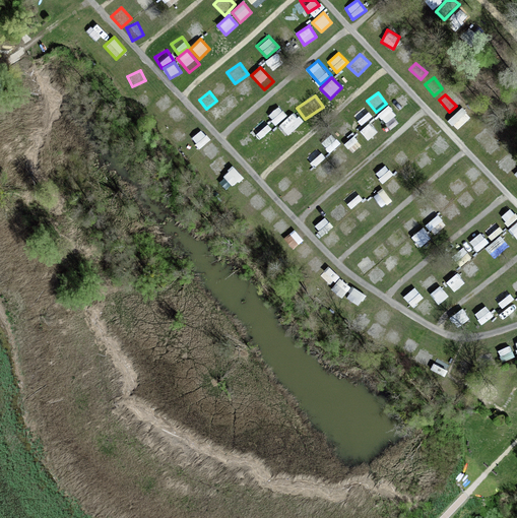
[(363,104),(348,113),(358,126),(372,117),(363,104)]
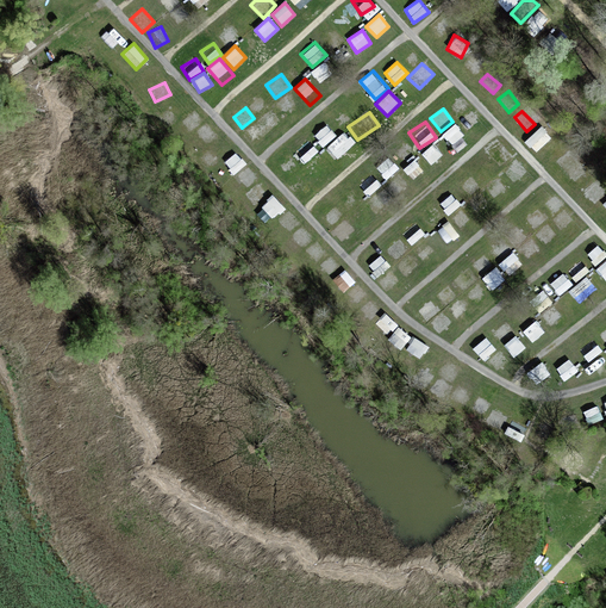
[(451,146),(464,135),(455,123),(442,134),(451,146)]
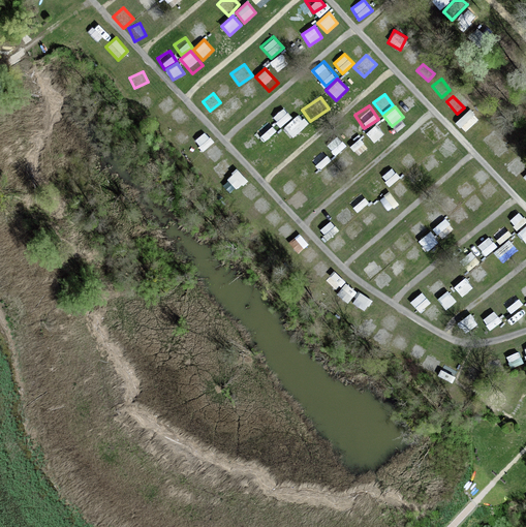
[(279,126),(290,118),(284,109),(273,117),(279,126)]
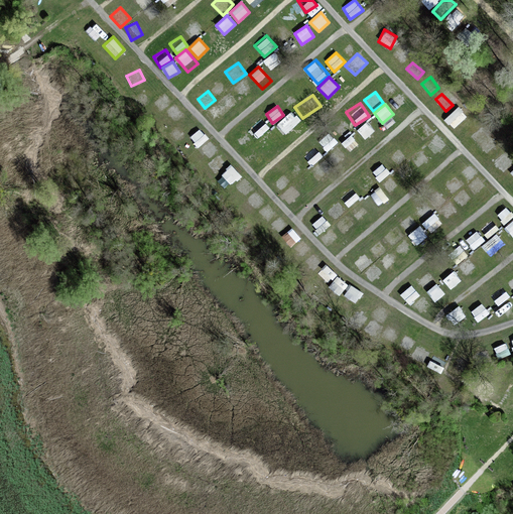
[(452,129),(466,116),(458,108),(443,120),(452,129)]
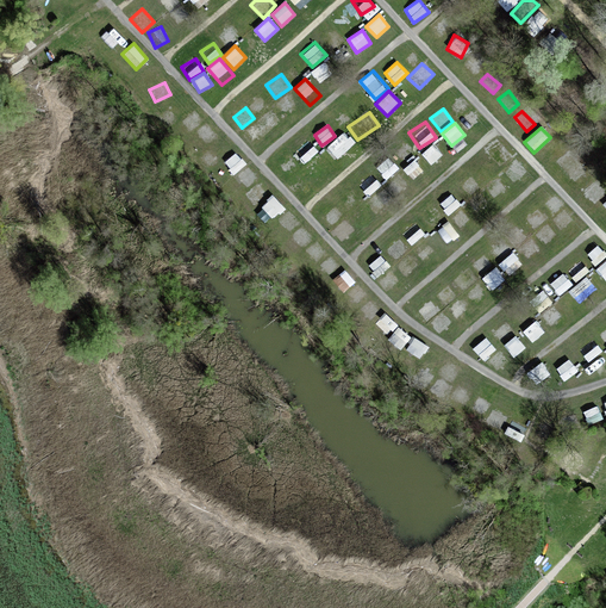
[(336,140),(325,149),(335,159),(344,149),(336,140)]
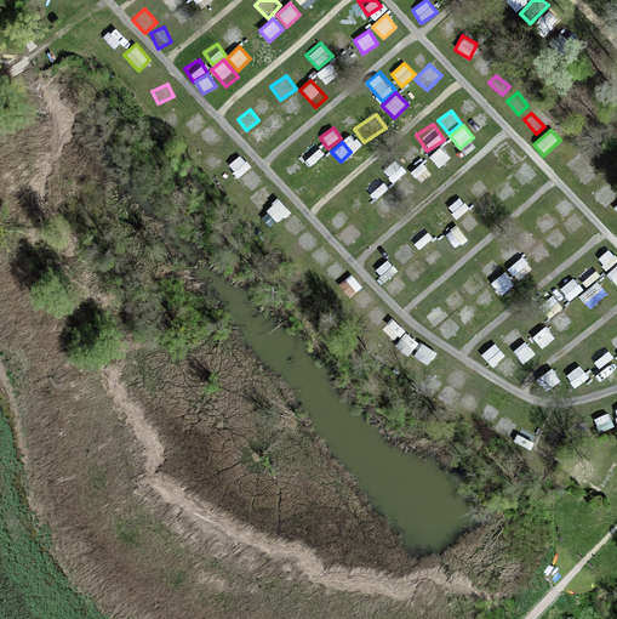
[(438,166),(449,158),(441,147),(429,155),(438,166)]
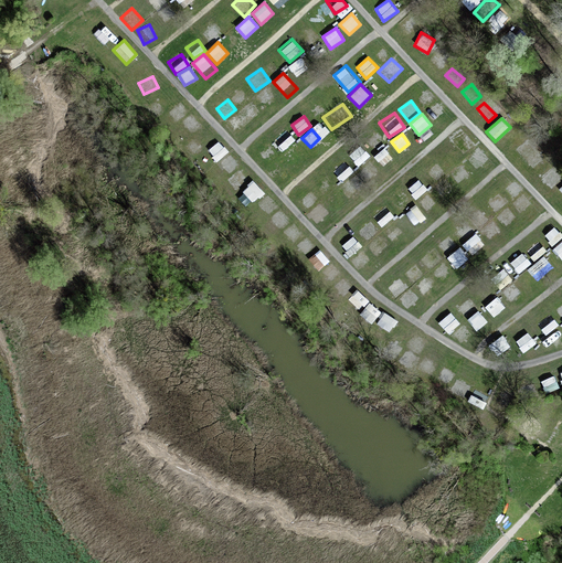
[(207,146),(214,161),(228,155),(221,139),(207,146)]
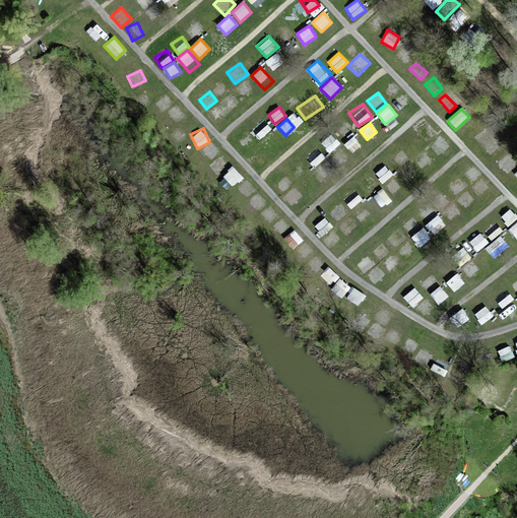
[(334,134),(321,142),(327,152),(339,144),(334,134)]
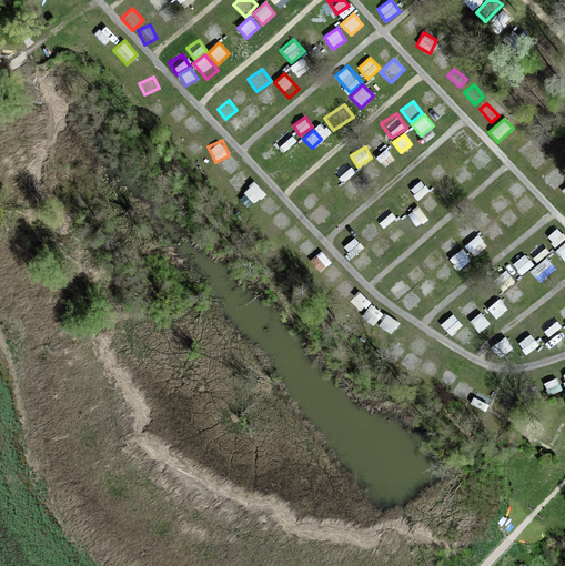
[(384,167),(394,159),(386,149),(375,157),(384,167)]
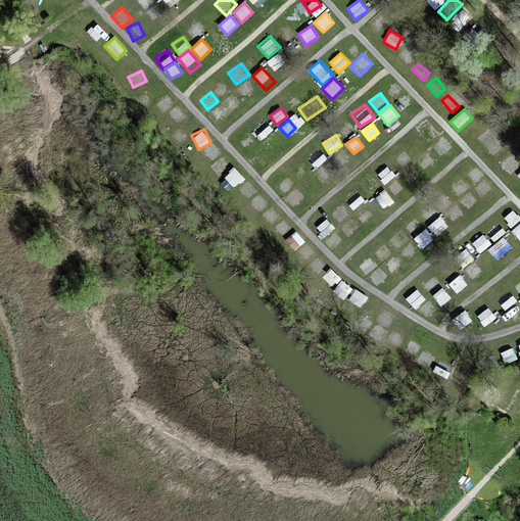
[(437,155),(451,149),(445,138),(432,144),(437,155)]
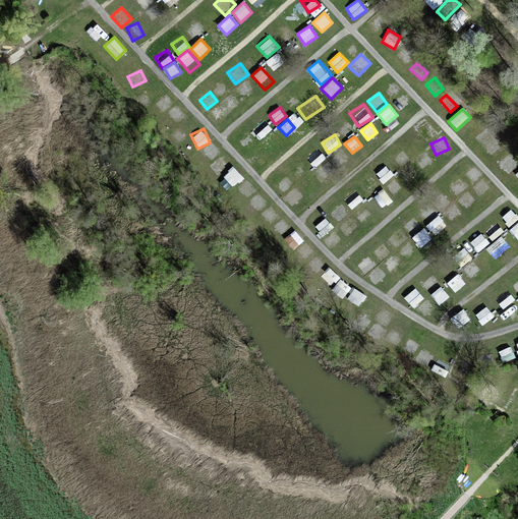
[(210,161),(221,152),(213,140),(200,150),(210,161)]
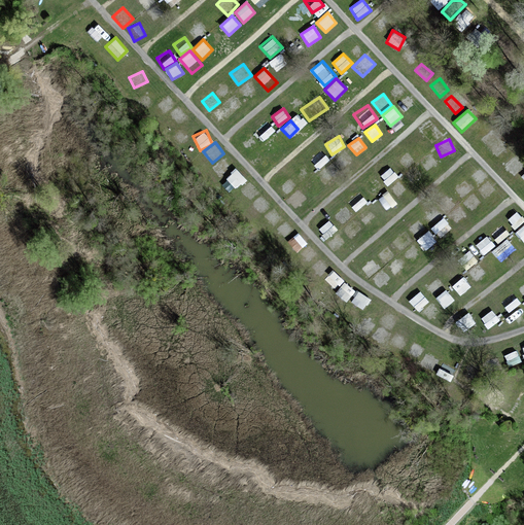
[(309,160),(318,170),(329,160),(320,149),(309,160)]
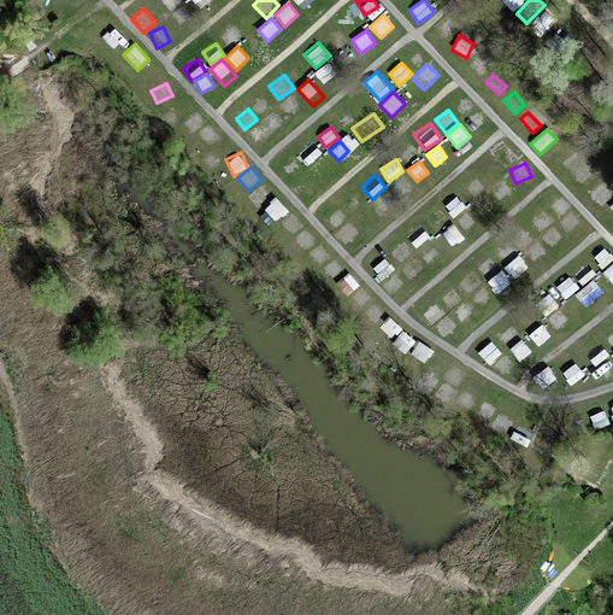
[(497,200),(510,192),(501,180),(489,189),(497,200)]
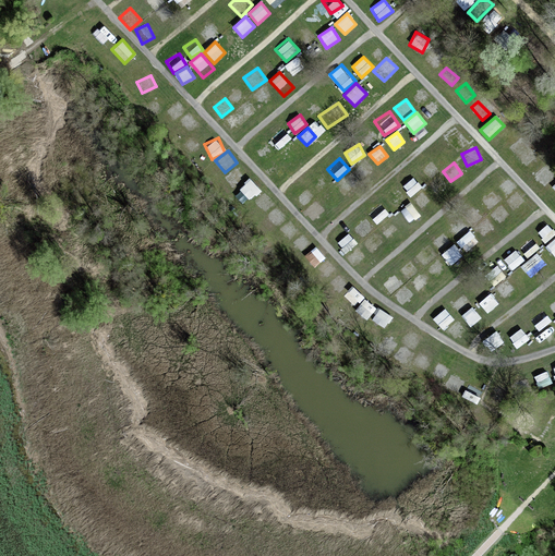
[(532,174),(544,188),(554,178),(543,165),(532,174)]
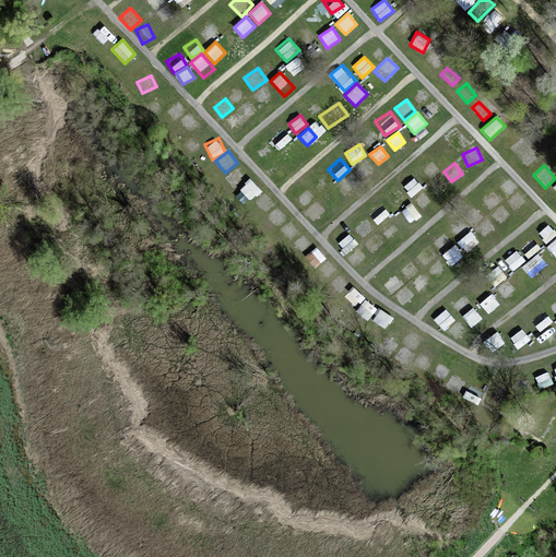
[(232,188),(244,179),(236,168),(224,177),(232,188)]
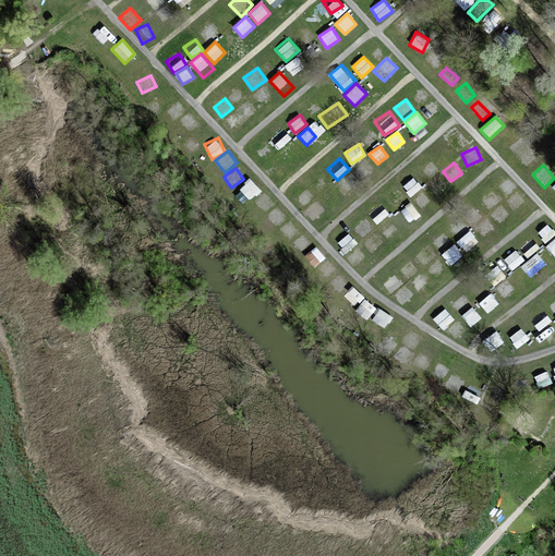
[(435,195),(447,185),(437,174),(426,185),(435,195)]
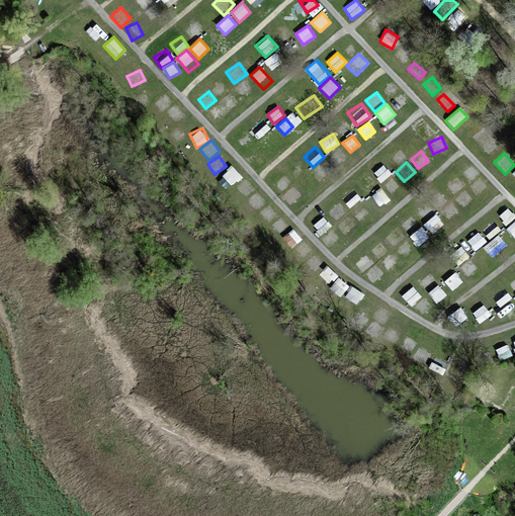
[(383,164),(372,173),(380,182),(392,174),(383,164)]
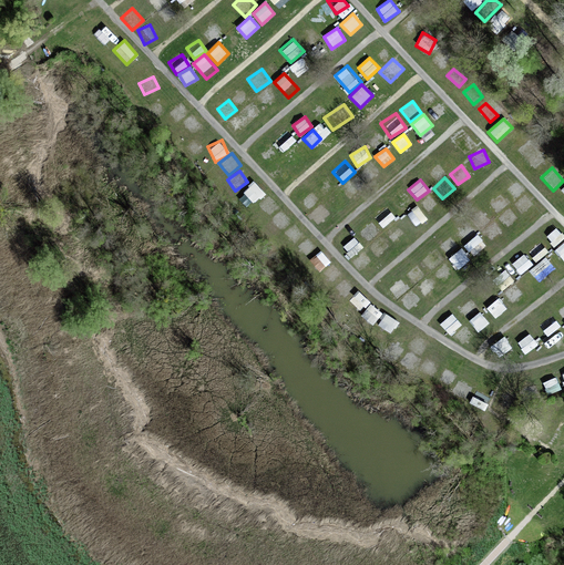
[(253,204),(265,193),(254,181),(242,192),(253,204)]
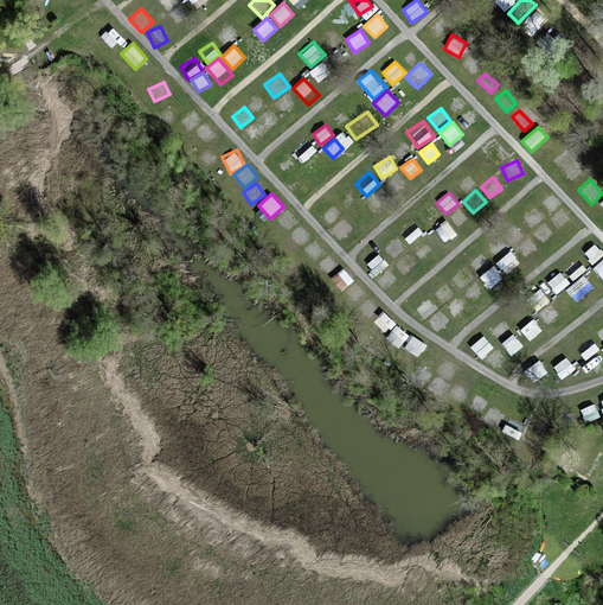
[(546,214),(559,209),(555,196),(541,201),(546,214)]
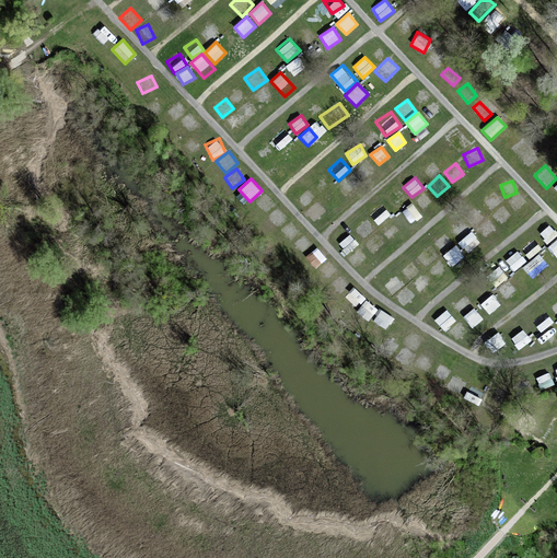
[(494,190),(482,200),(490,211),(502,201),(494,190)]
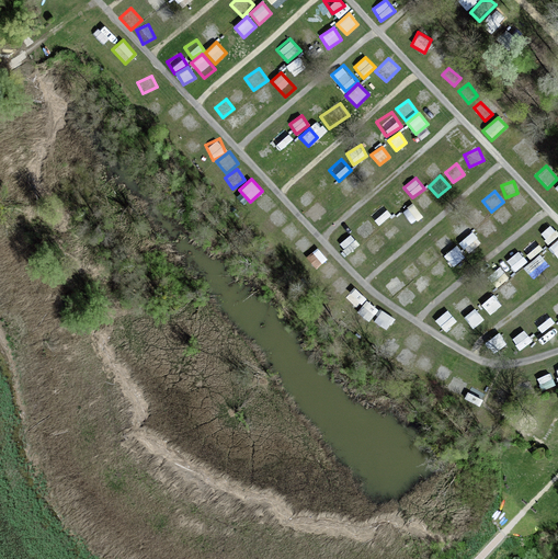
[(255,201),(265,214),(276,204),(266,192),(255,201)]
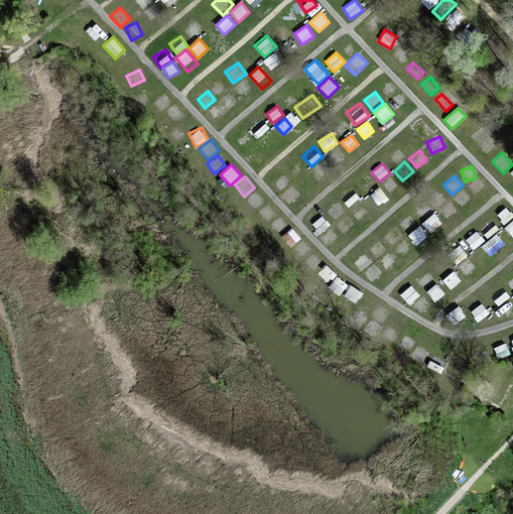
[(389,194),(397,185),(388,176),(380,184),(389,194)]
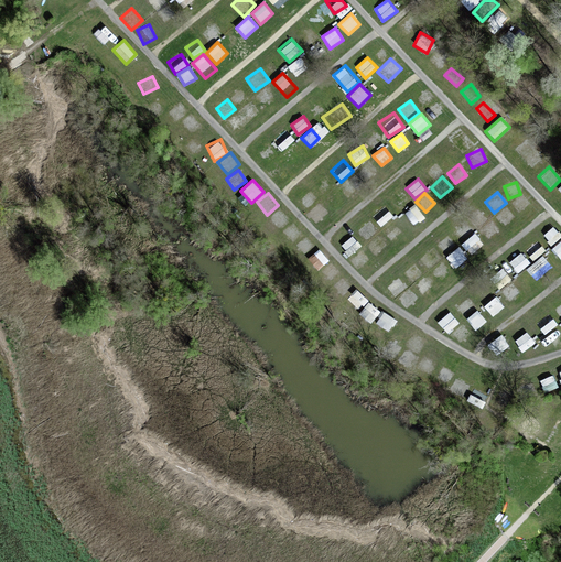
[(518,214),(530,204),(521,193),(509,203),(518,214)]
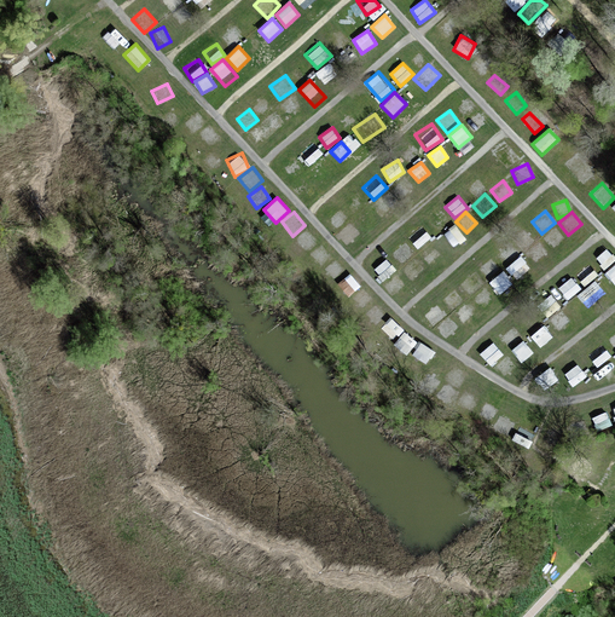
[(415,220),(402,232),(418,248),(430,237),(415,220)]
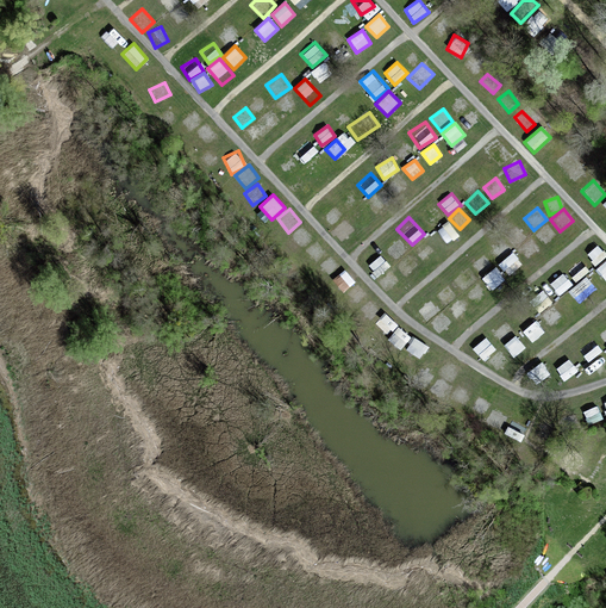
[(342,242),(355,229),(344,218),(331,230),(342,242)]
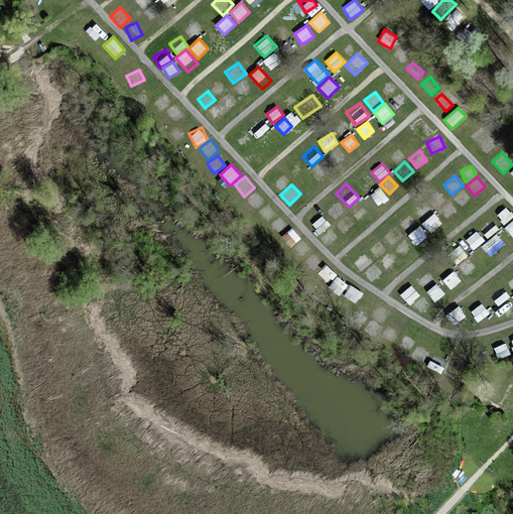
[(369,195),(378,207),(388,199),(379,186),(369,195)]
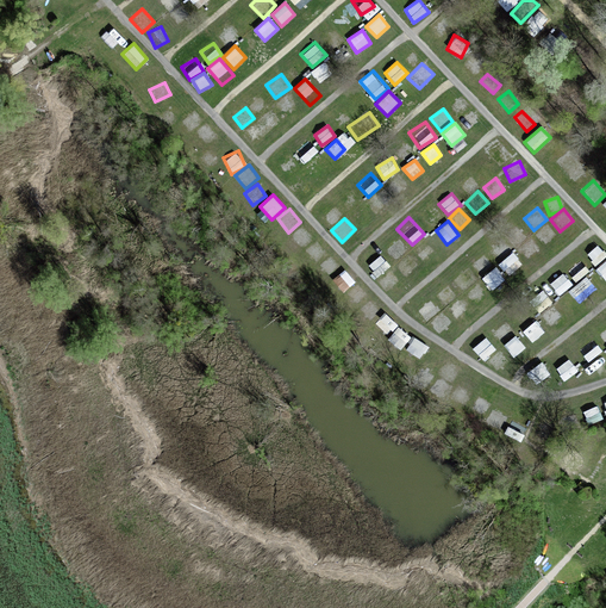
[(536,233),(545,243),(556,235),(545,223),(536,233)]
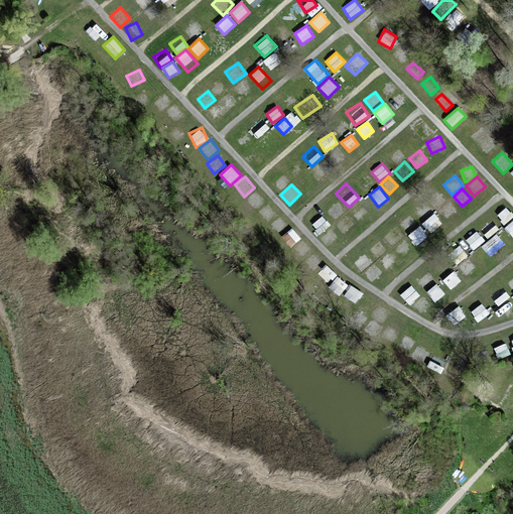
[(248,199),(239,208),(246,215),(255,206),(248,199)]
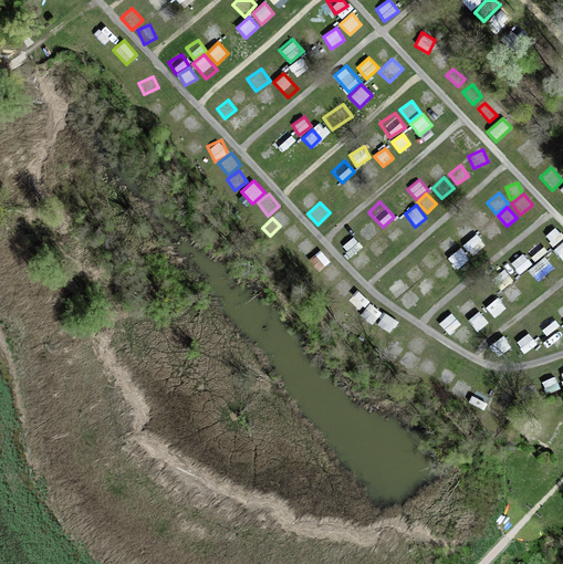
[(452,225),(464,237),(470,231),(459,218),(452,225)]
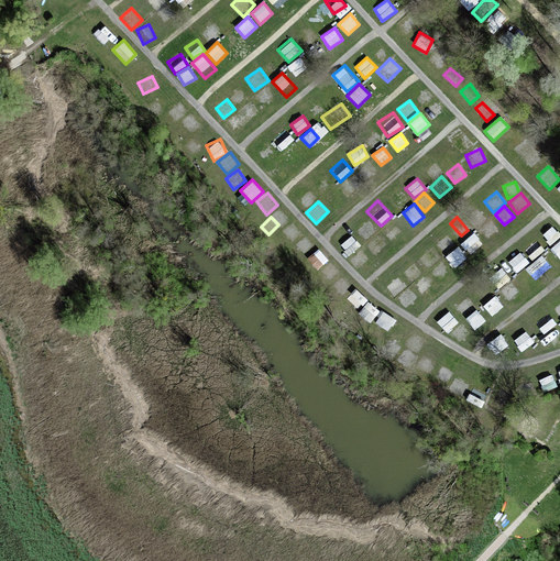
[(371,220),(357,229),(364,241),(377,232),(371,220)]
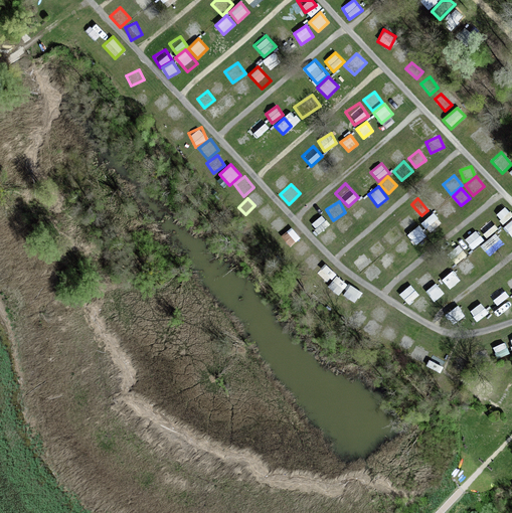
[(264,202),(258,214),(270,220),(276,208),(264,202)]
